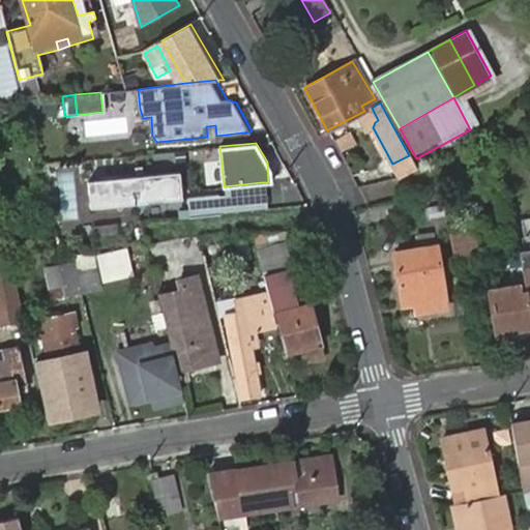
[(184,200),(181,173),(90,182),(92,208),(149,203),(149,201),(166,200),(166,202),(184,200)]
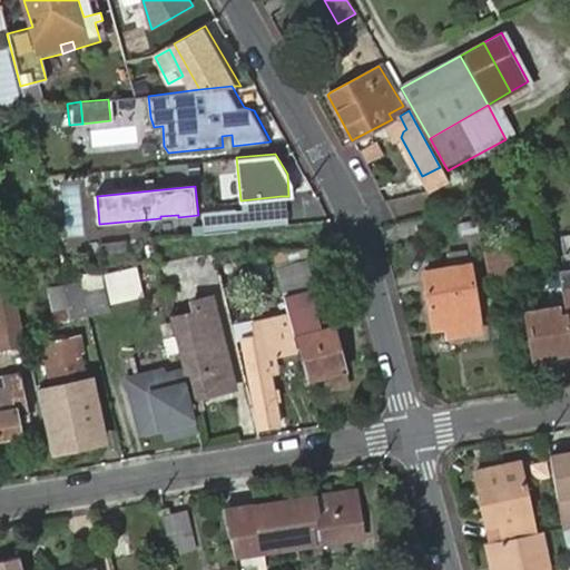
[(241,200),(243,229),(284,225),(281,196),(241,200)]
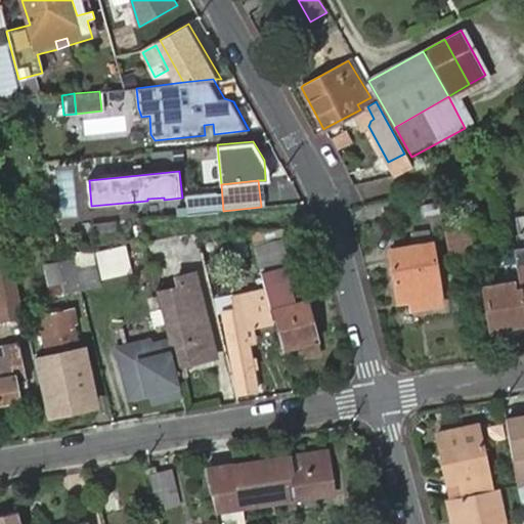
[(186,201),(193,214),(219,211),(217,191),(186,195),(186,201)]
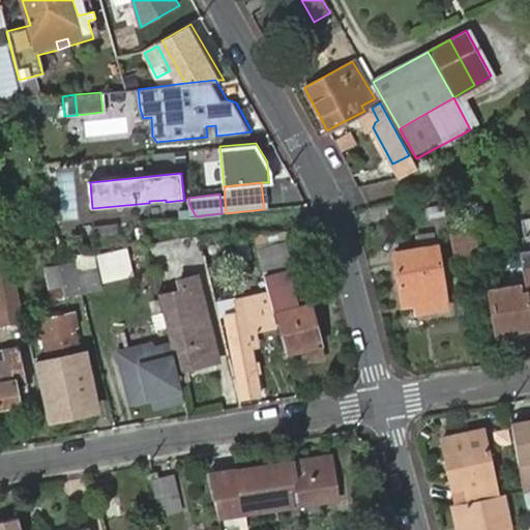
[(92,226),(94,244),(121,241),(119,223),(92,226)]
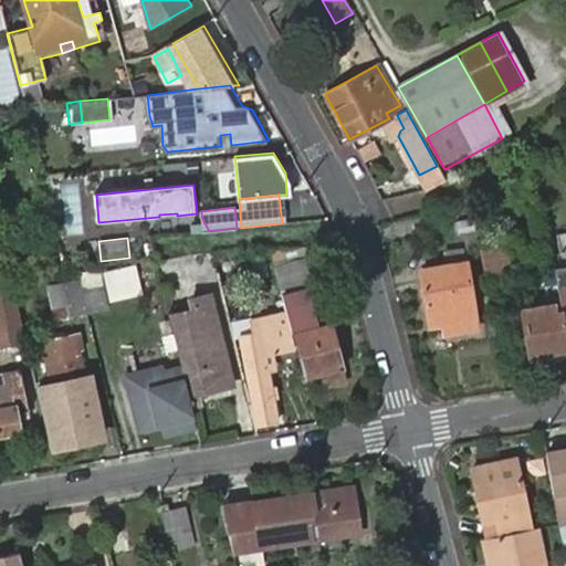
[(509,238),(483,242),(489,280),(514,275),(509,238)]
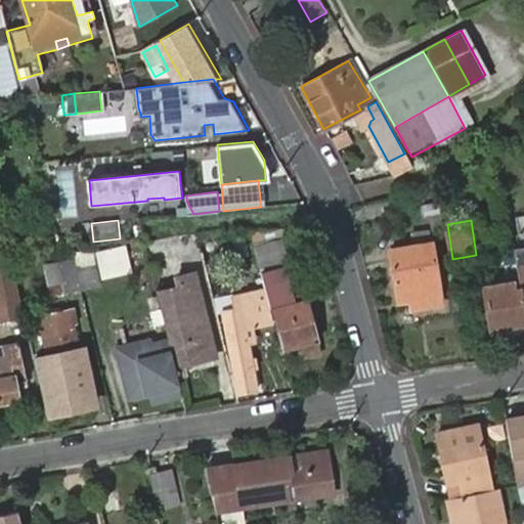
[(274,227),(250,230),(281,344),(295,340),(297,345),(316,340),(305,301),(295,304),(274,227)]
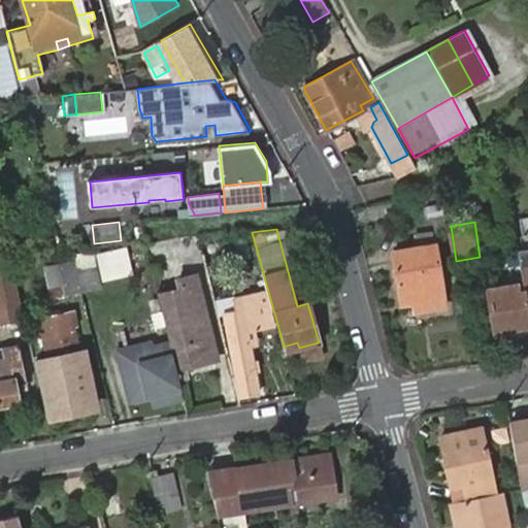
[(196,239),(182,242),(185,268),(201,266),(196,239)]
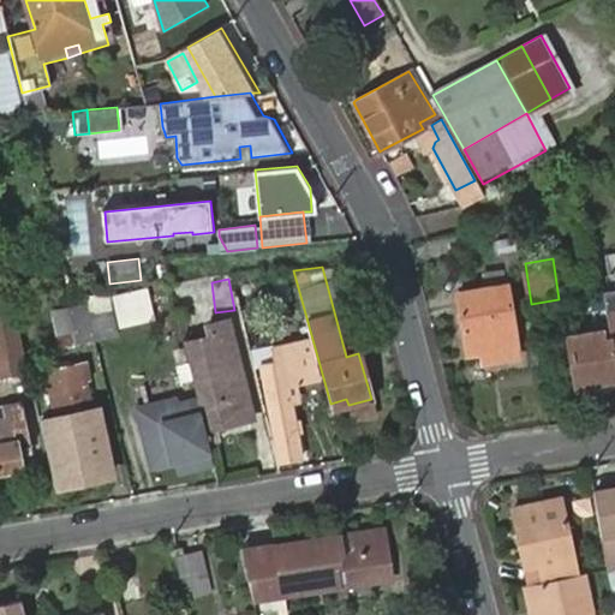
[(113,288),(115,322),(154,320),(150,285),(113,288)]
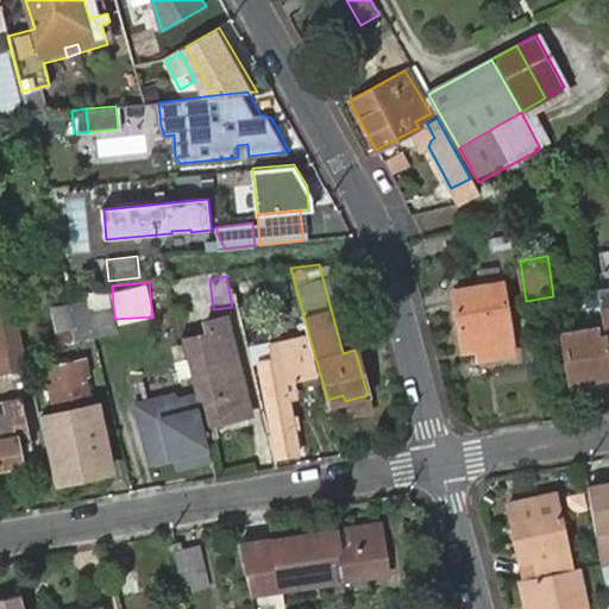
[(488,347),(490,358),(514,355),(503,284),(454,292),(463,352),(477,349),(488,347)]
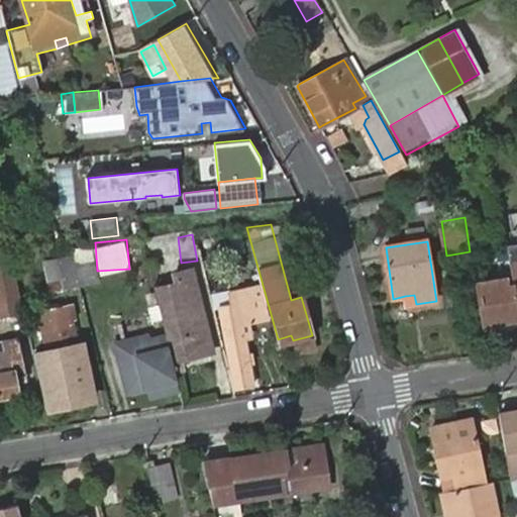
[(89,247),(73,250),(74,255),(81,286),(96,283),(89,247)]
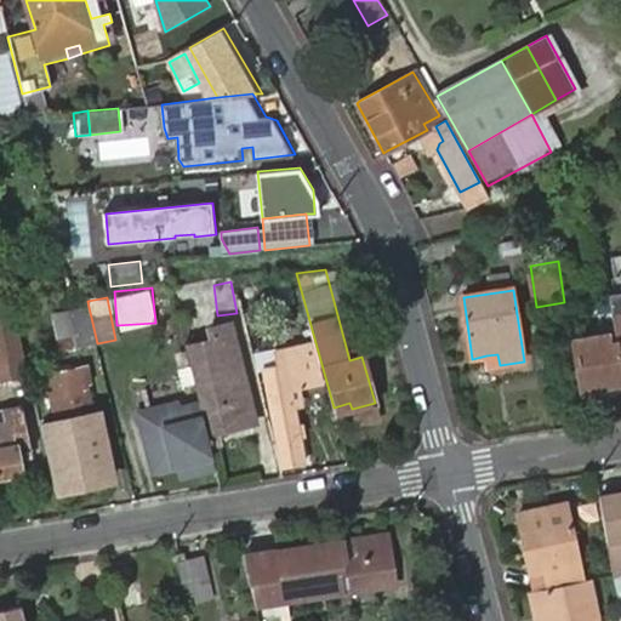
[(97,343),(89,307),(50,314),(58,351),(97,343)]
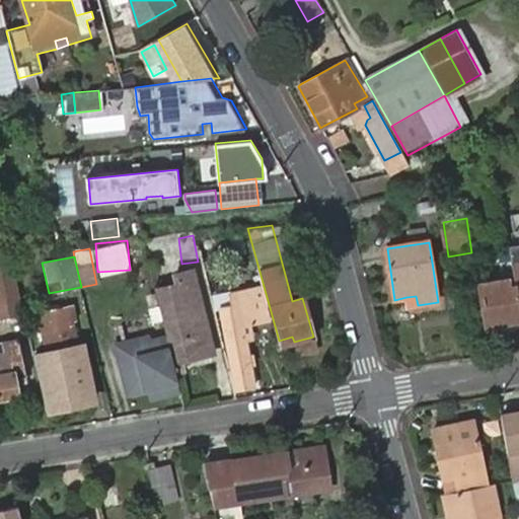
[(0,257),(0,317),(18,312),(2,257),(0,257)]
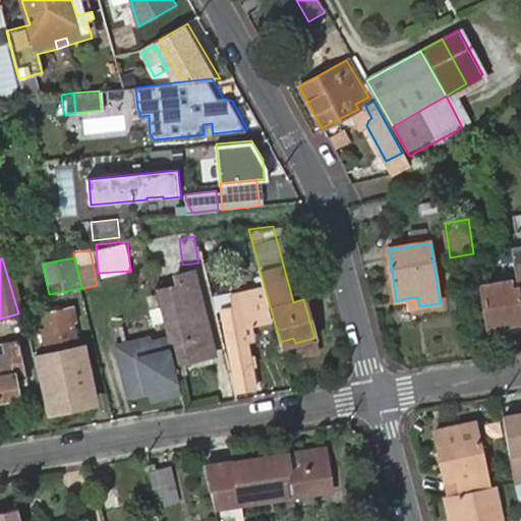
[(177,285),(156,291),(167,338),(173,363),(212,354),(194,281),(191,282),(188,273),(174,276),(177,285)]
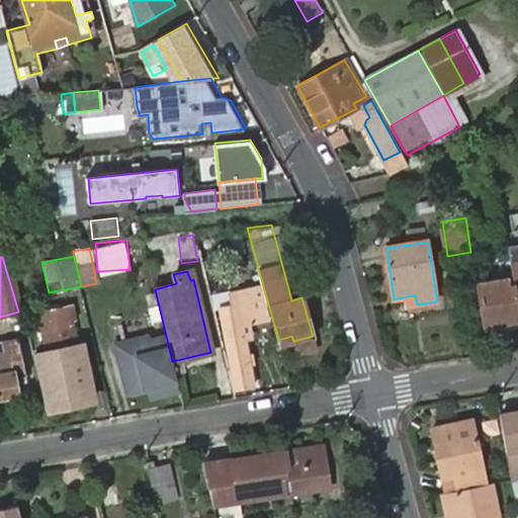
[(486,324),(517,319),(517,296),(516,285),(508,287),(506,279),(479,284),(486,324)]
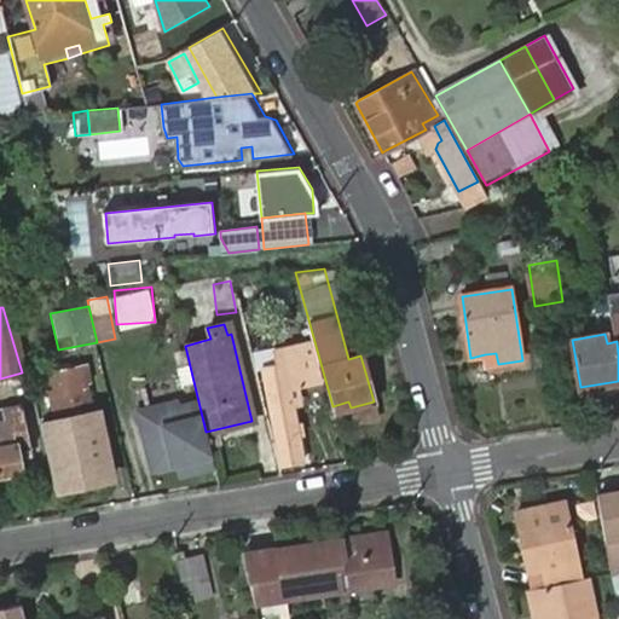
[(320,382),(313,346),(275,353),(277,369),(267,370),(264,374),(281,466),(304,462),(291,400),(298,399),(296,387),(320,382)]
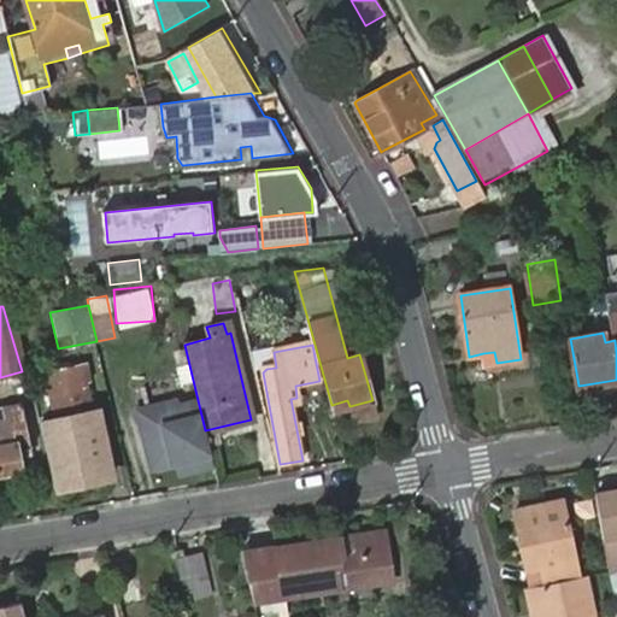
[(485,365),(497,363),(494,352),(483,353),(485,365)]
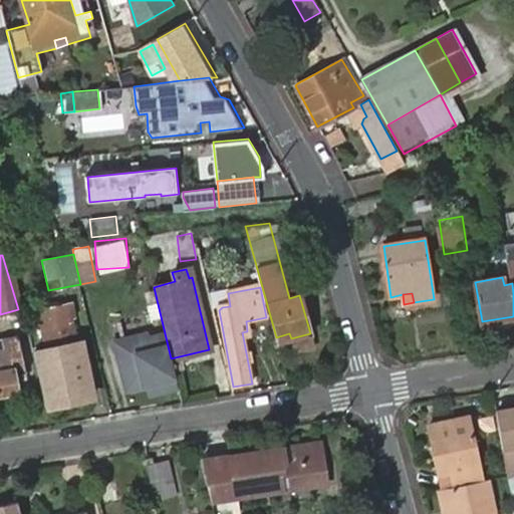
[(61,334),(72,333),(66,305),(37,309),(43,345),(62,341),(61,334)]
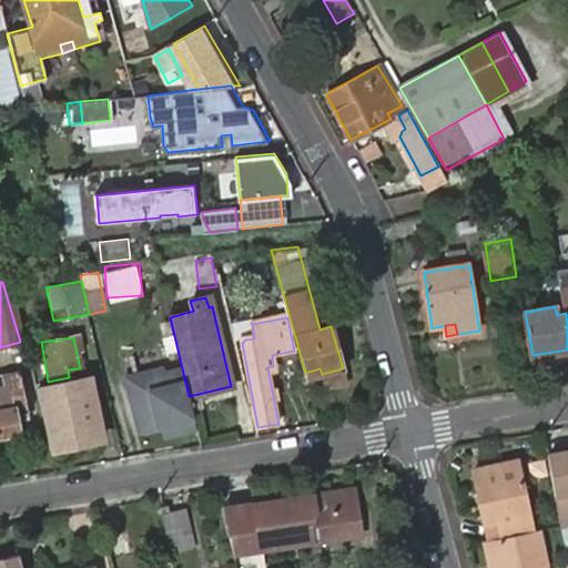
[(162,367),(128,376),(140,428),(163,423),(173,422),(176,432),(196,427),(189,396),(182,368),(163,373),(162,367)]
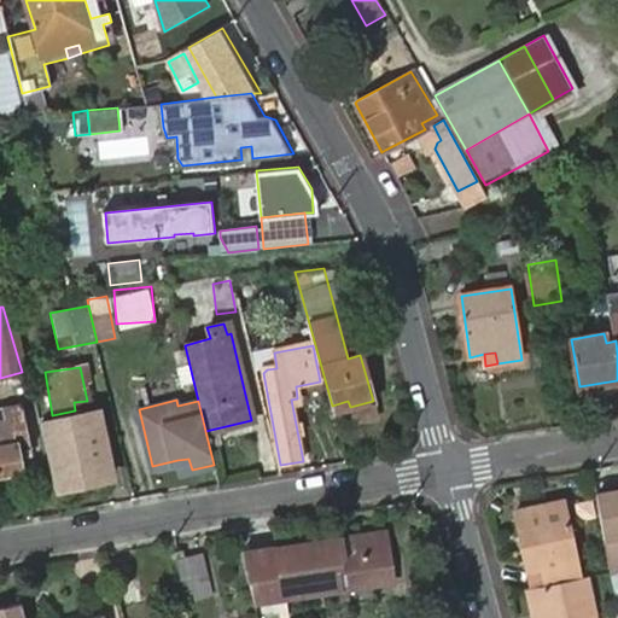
[(88,408),(87,401),(74,402),(75,410),(88,408)]
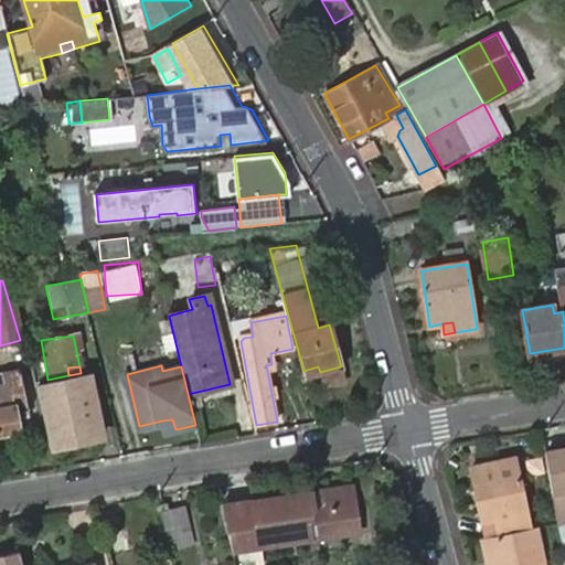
[(318,366),(304,371),(306,376),(320,372),(318,366)]
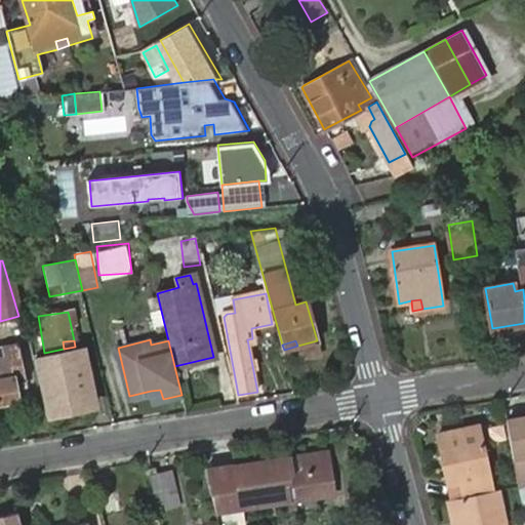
[(0,402),(16,401),(12,385),(25,382),(16,344),(0,347),(2,358),(0,358),(0,402)]
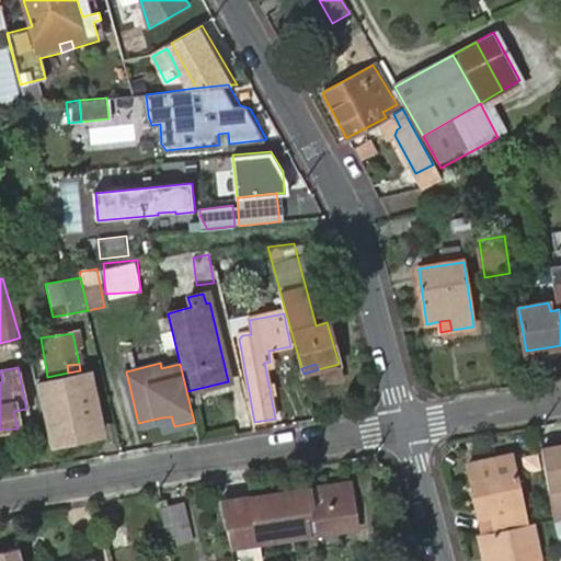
[(87,375),(35,386),(48,445),(100,434),(87,375)]
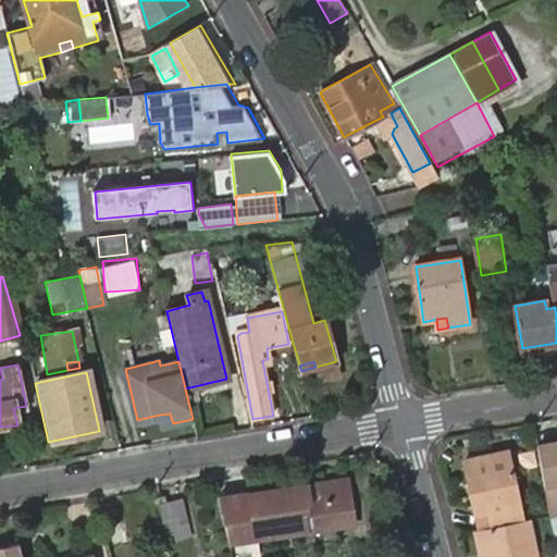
[(160,415),(163,425),(173,423),(170,413),(160,415)]
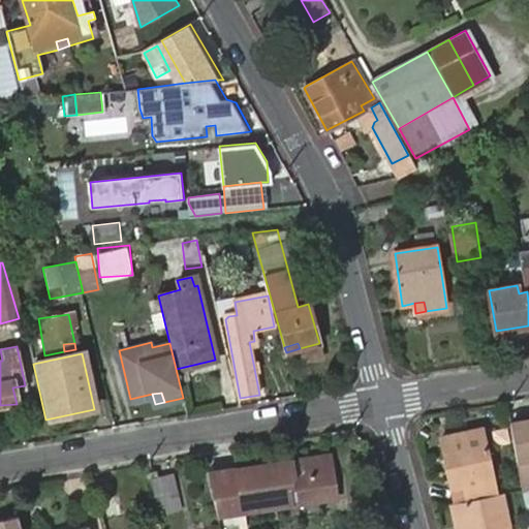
[(528,416),(508,421),(514,459),(528,455),(528,416)]
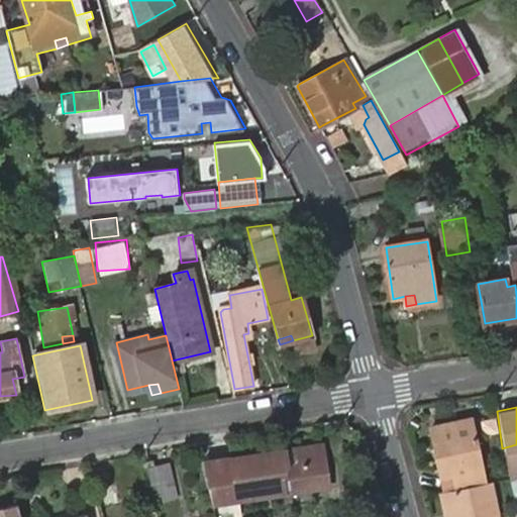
[(447,491),(488,479),(472,418),(441,425),(448,457),(439,459),(447,491)]
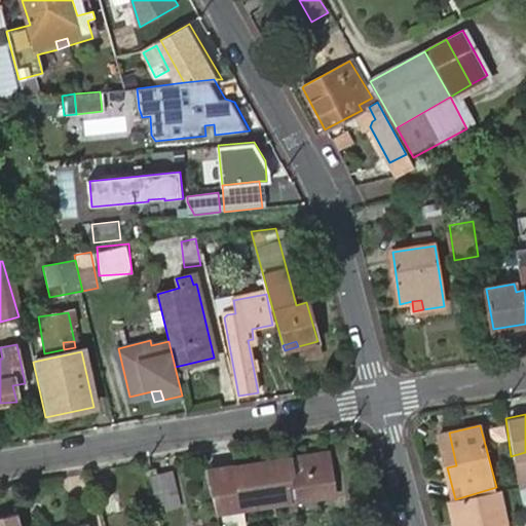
[(292,439),(268,443),(272,462),(275,476),(296,472),(292,439)]
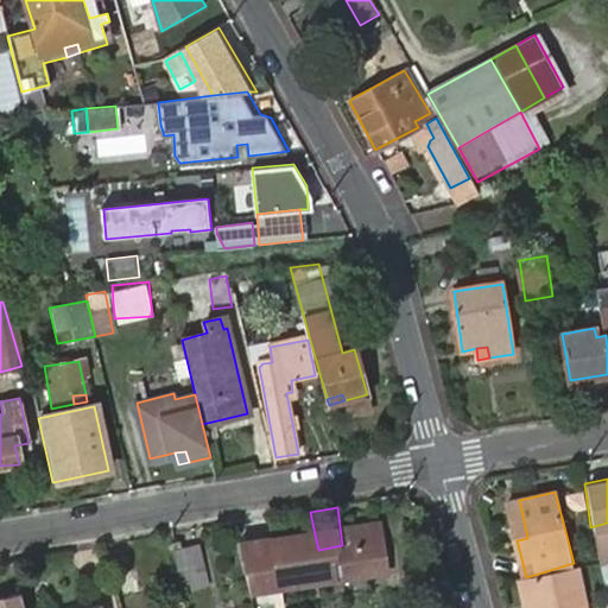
[(315,534),(270,540),(282,589),(382,574),(377,524),(341,530),(342,545),(318,550),(315,534)]
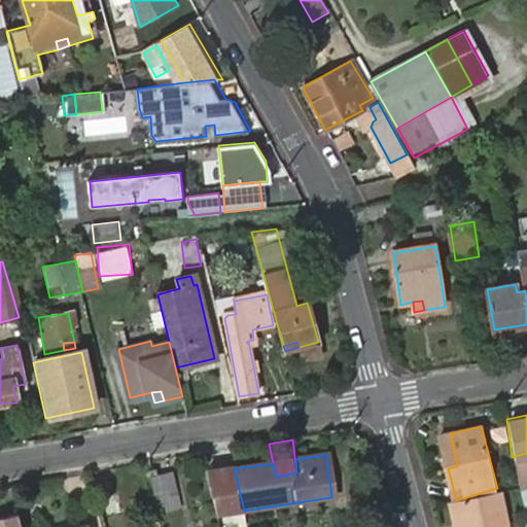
[(234,468),(206,472),(216,517),(244,511),(234,468)]
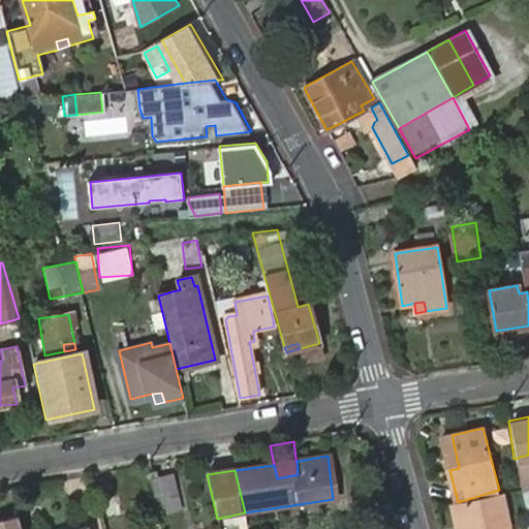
[(150,483),(157,510),(162,508),(165,517),(180,514),(170,477),(150,483)]
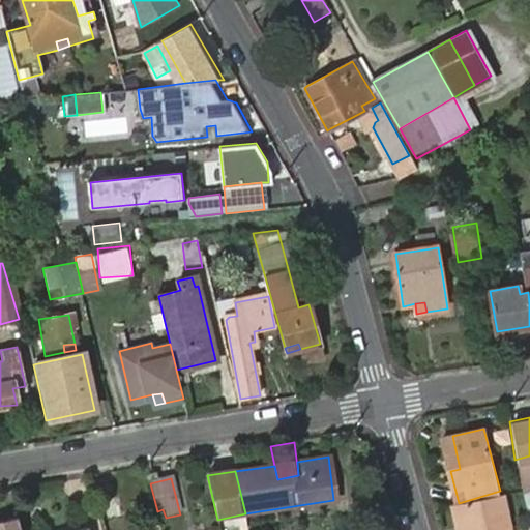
[(114,492),(95,497),(105,526),(122,521),(114,492)]
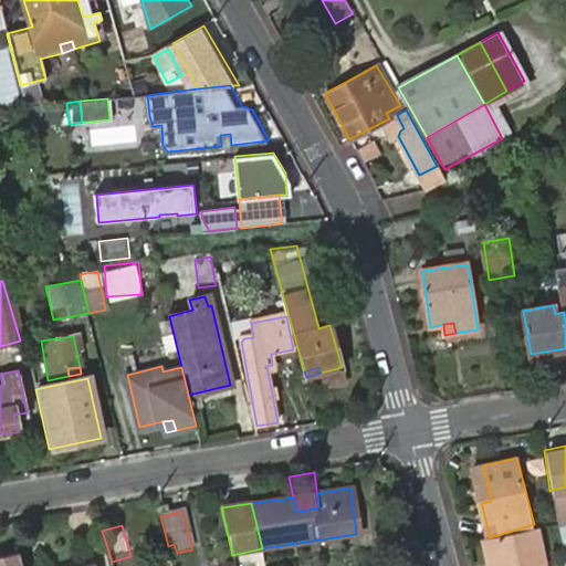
[(546,565),(538,527),(490,537),(495,565),(546,565)]
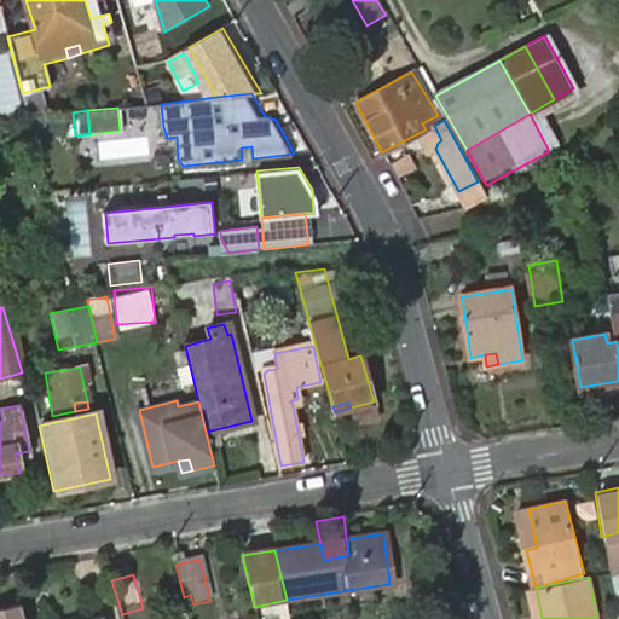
[(169,618),(187,618),(184,602),(167,606),(169,618)]
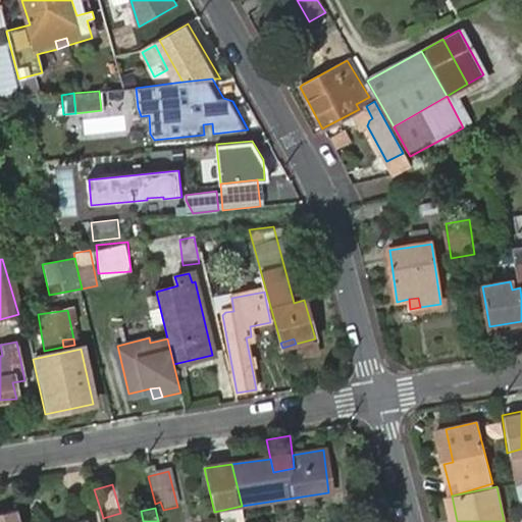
[(19,521),(15,509),(0,512),(0,521),(19,521)]
